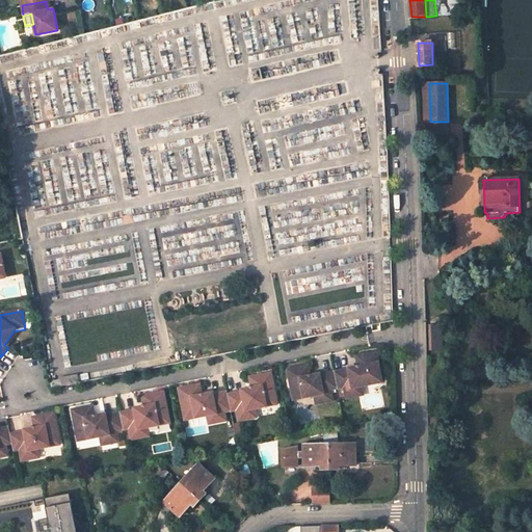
[(443,350),(443,324),(432,325),(433,351),(443,350)]
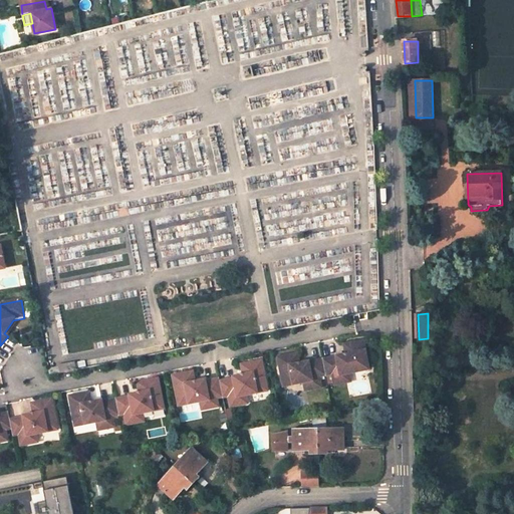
[(349,373),(371,369),(365,338),(352,341),(354,351),(345,352),(335,354),(336,356),(322,359),(325,374),(331,373),(334,386),(343,383),(341,374),(349,373)]
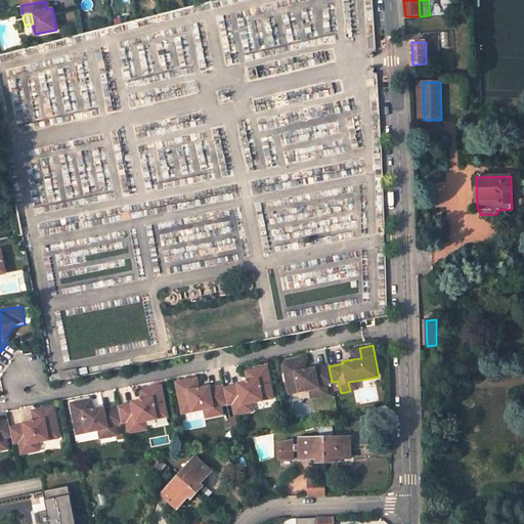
[(361,358),(359,348),(350,350),(352,359),(361,358)]
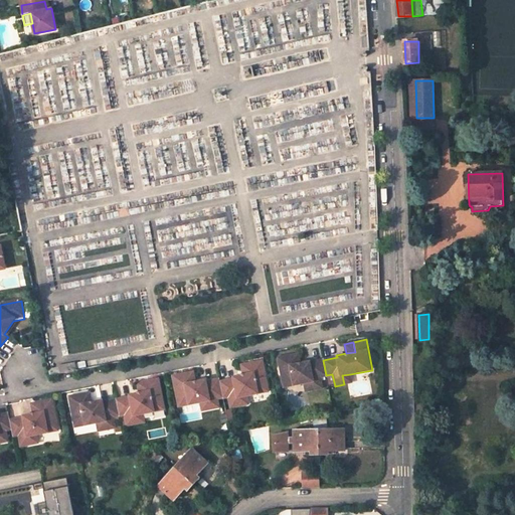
[(288,355),(290,364),(299,362),(297,353),(288,355)]
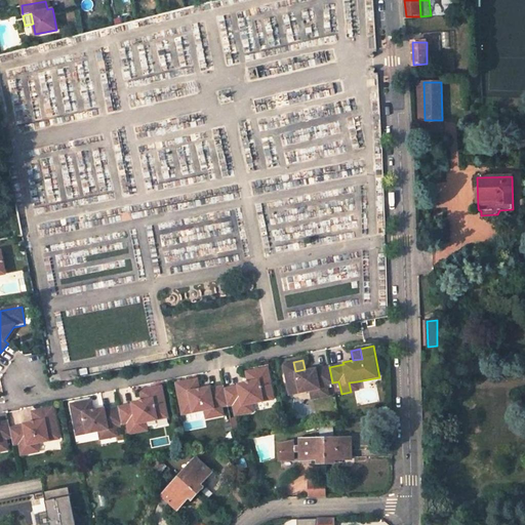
[(310,391),(317,390),(319,399),(328,397),(326,385),(332,382),(329,367),(316,369),(315,368),(305,369),(295,371),(293,362),(282,364),(287,395),(310,391)]
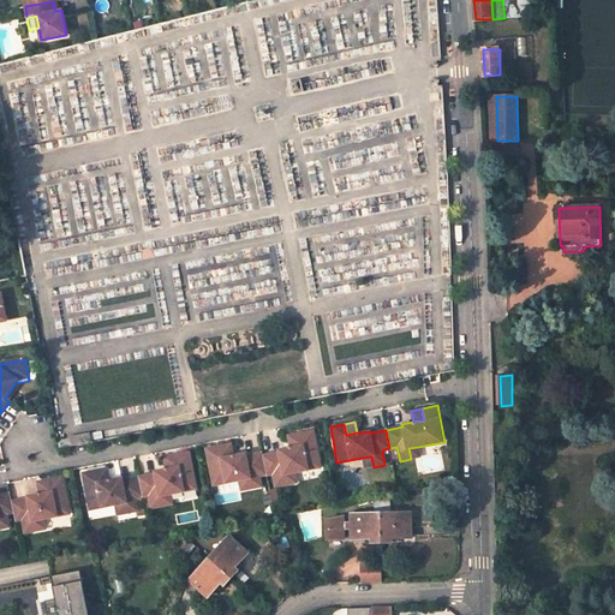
[(282,475),(293,472),(318,466),(311,431),(298,434),(302,447),(290,449),(278,451),(279,453),(262,457),(266,476),(273,473),(275,487),(284,484),(282,475)]
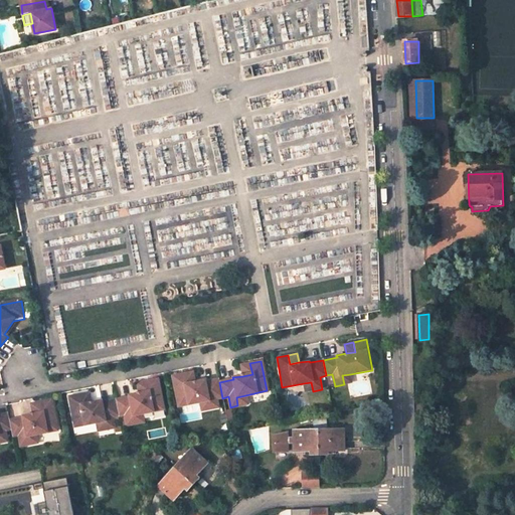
[(239,365),(242,376),(252,374),(249,363),(239,365)]
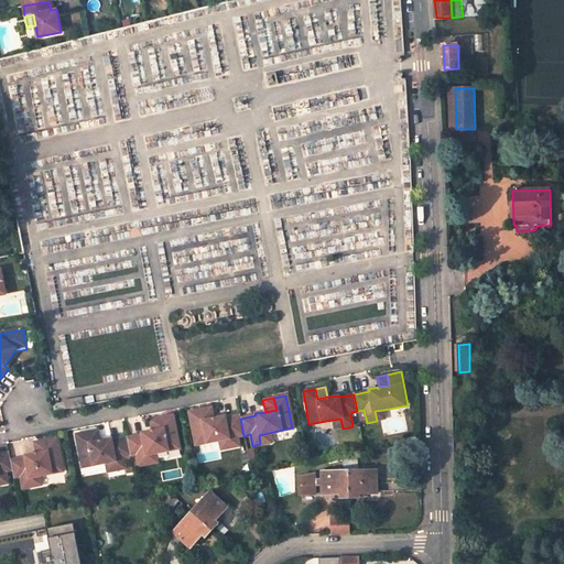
[(386,419),(383,410),(375,411),(377,421),(386,419)]
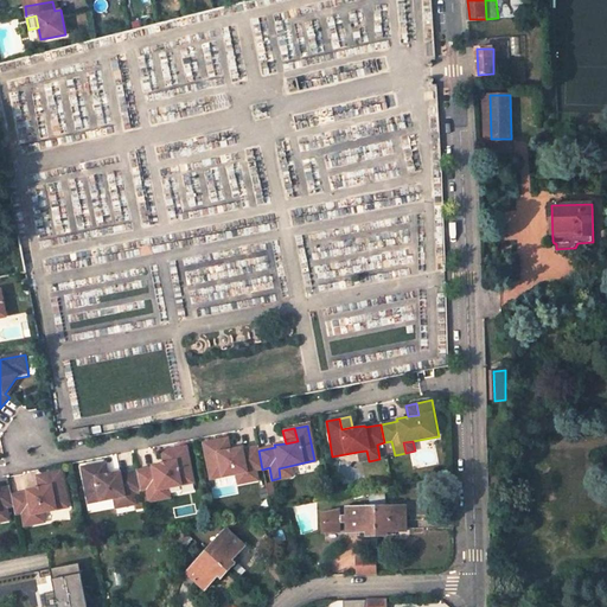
[(219,457),(231,454),(229,442),(217,445),(219,457)]
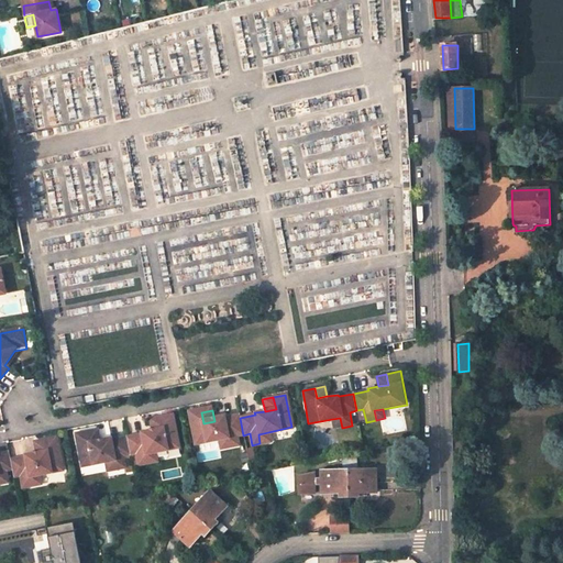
[(218,442),(229,440),(230,450),(239,448),(236,437),(243,435),(240,418),(228,420),(227,419),(214,421),(203,423),(201,412),(191,415),(197,446),(218,442)]
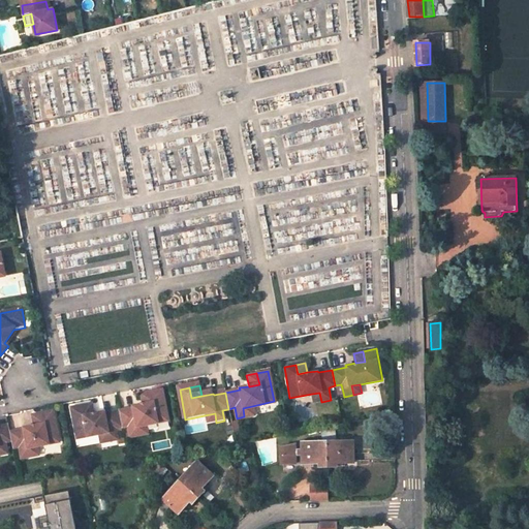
[(138,429),(148,427),(170,423),(164,392),(151,395),(153,405),(143,407),(133,408),(133,411),(120,413),(121,414),(124,430),(129,429),(131,440),(141,438),(138,429)]
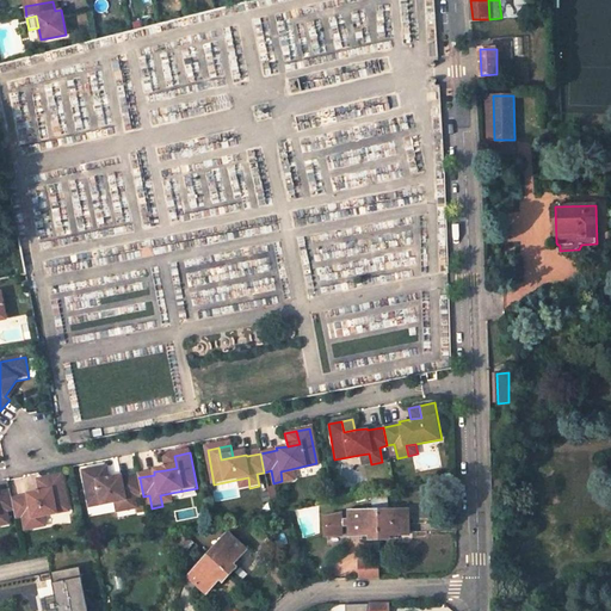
[(371,464),(369,454),(360,455),(362,466),(371,464)]
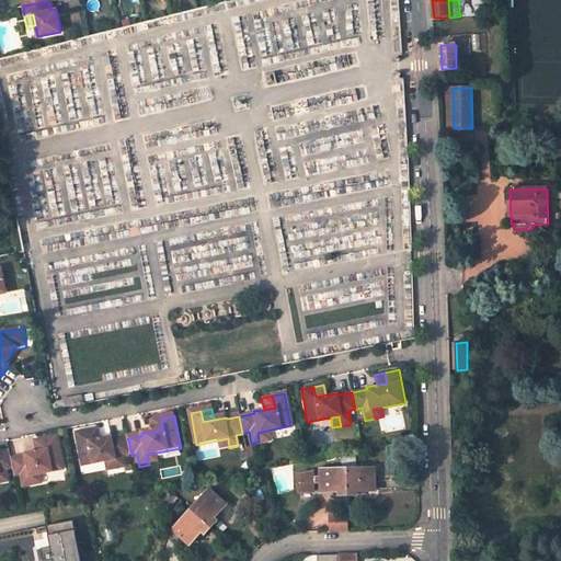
[(151,432),(162,430),(160,419),(149,421),(151,432)]
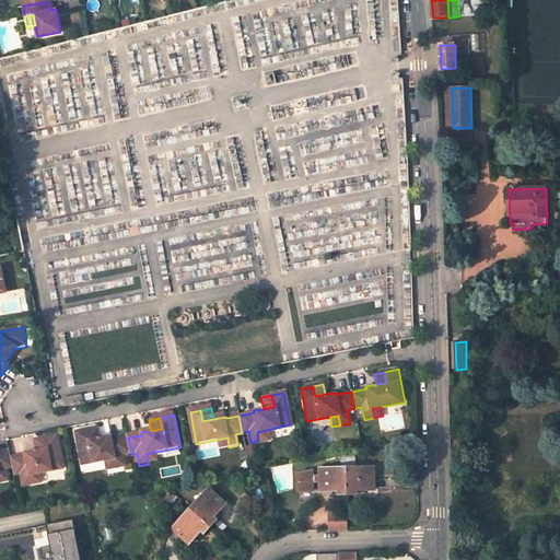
[(90,432),(92,443),(103,441),(101,430),(90,432)]
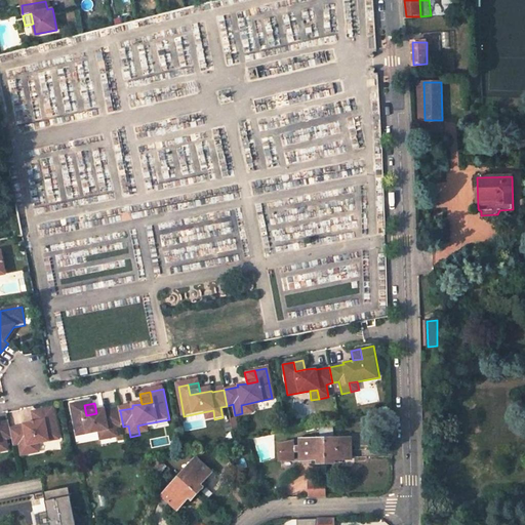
[(250,403),(241,405),(242,413),(251,411),(250,403)]
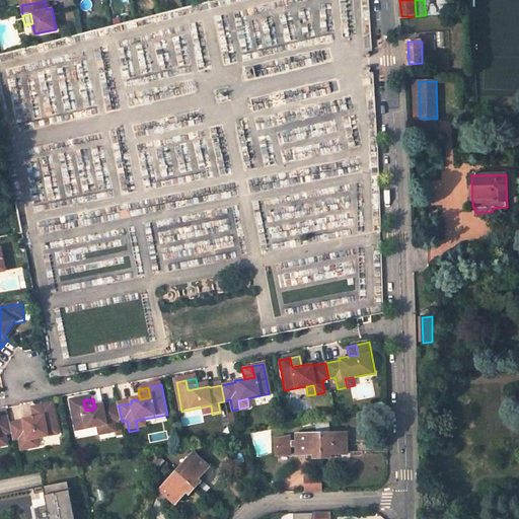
[(95,409),(85,411),(83,400),(73,402),(79,432),(100,428),(108,426),(110,435),(118,434),(116,423),(122,422),(119,406),(102,409),(102,408),(95,409)]
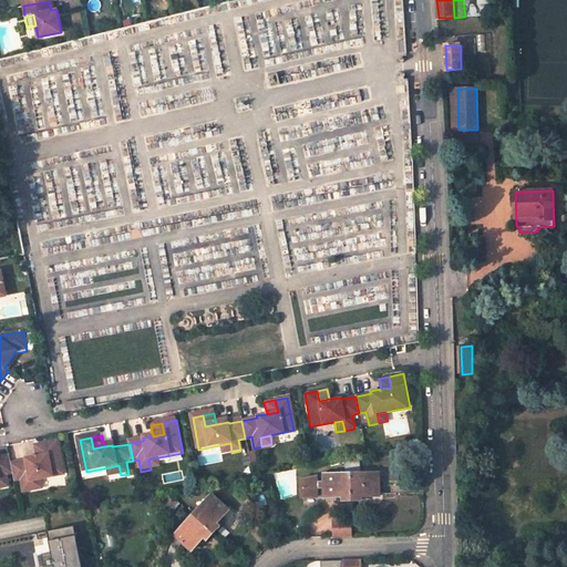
[(35,457),(23,460),(24,461),(11,464),(13,475),(14,482),(20,481),(22,493),(33,491),(31,482),(40,480),(63,475),(57,442),(43,444),(45,455),(35,457)]
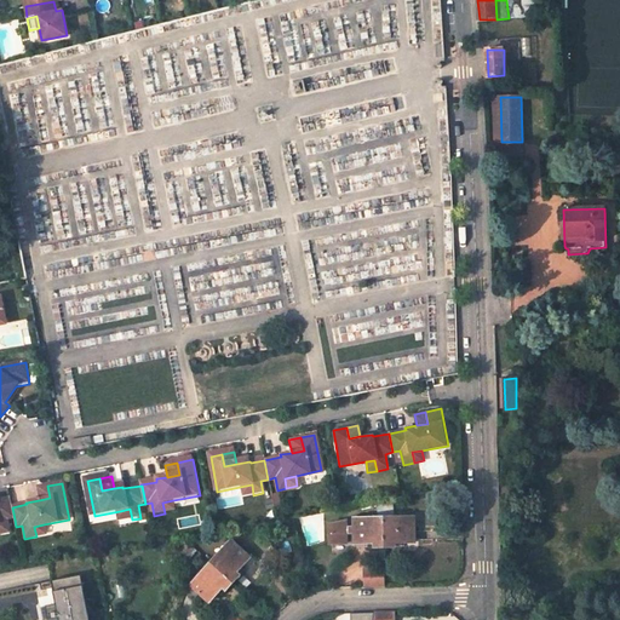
[(253,495),(252,484),(240,487),(242,497),(253,495)]
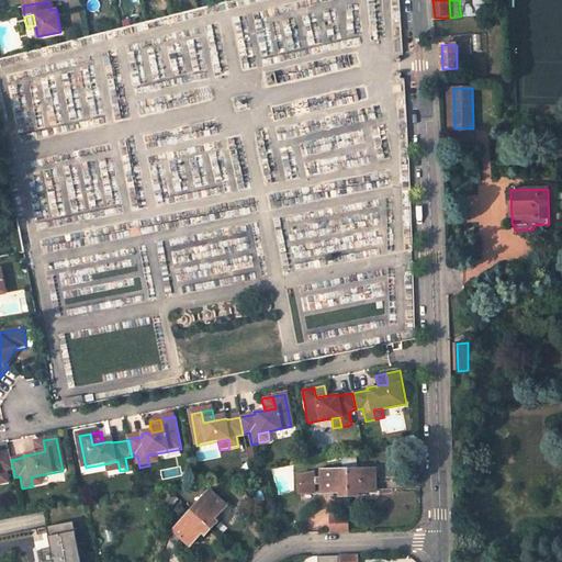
[(35,453),(45,451),(43,440),(33,442),(35,453)]
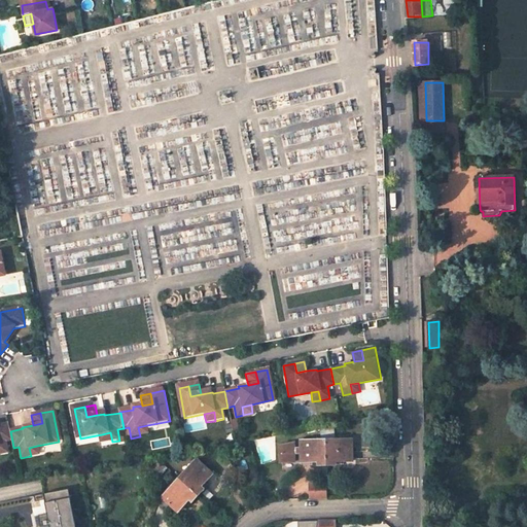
[(0,454),(7,453),(5,444),(12,442),(10,431),(9,424),(0,425),(0,454)]
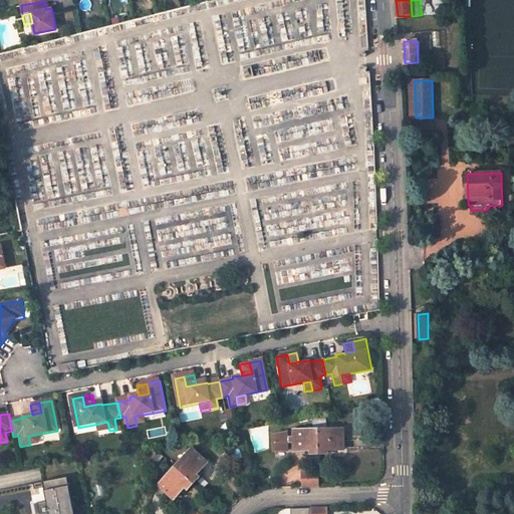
[(135,417),(137,426),(145,425),(144,415),(135,417)]
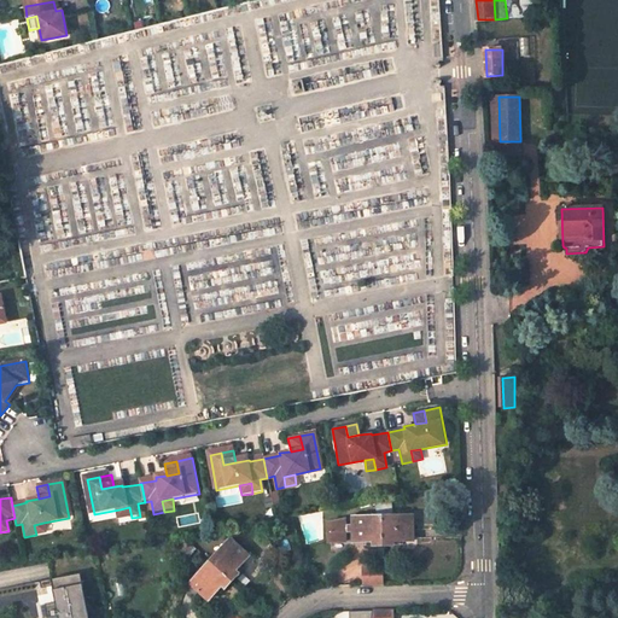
[(120,509),(122,519),(132,518),(129,507),(120,509)]
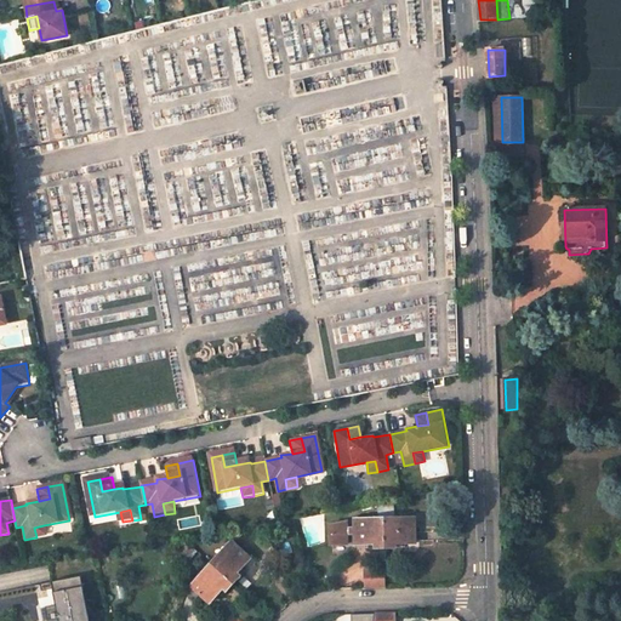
[(414,543),(412,517),(383,519),(385,550),(394,548),(394,545),(414,543)]
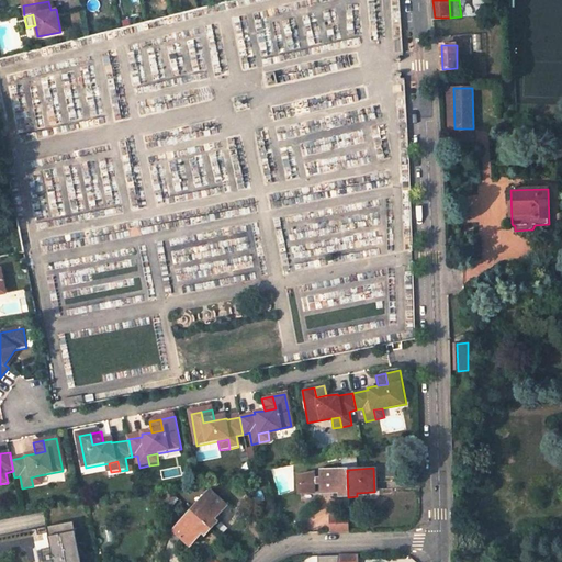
[(347,470),(321,471),(321,478),(322,485),(322,494),(339,493),(339,497),(348,497),(347,470)]
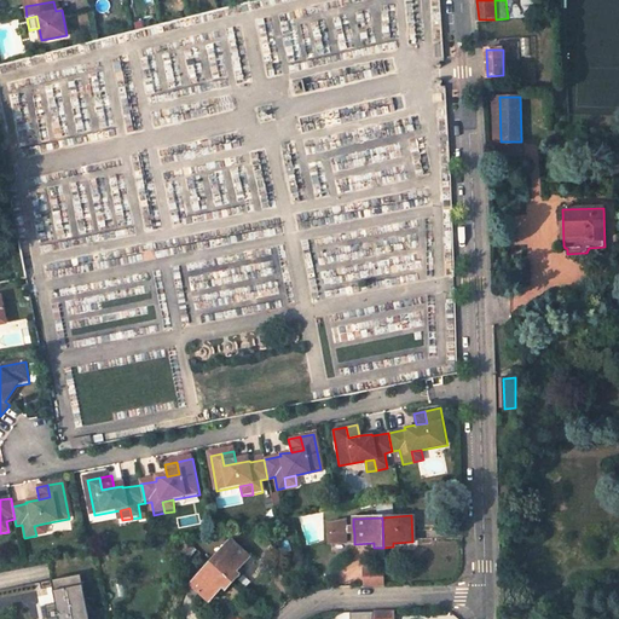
[(345,521),(330,525),(330,545),(346,544),(346,536),(354,534),(353,526),(345,527),(345,521)]
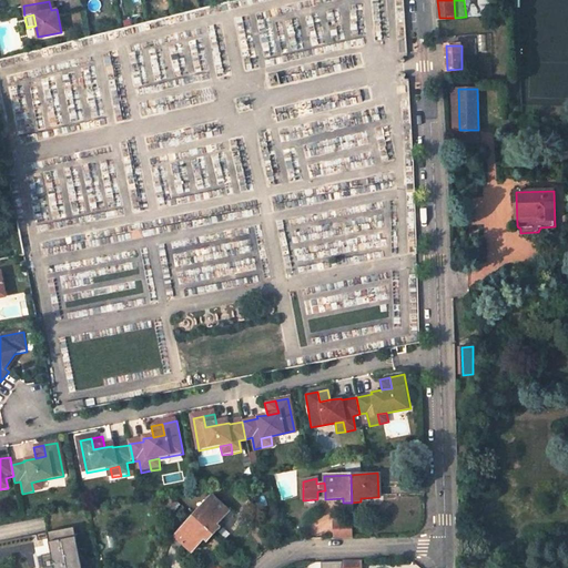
[(41,490),(40,480),(31,483),(33,492),(41,490)]
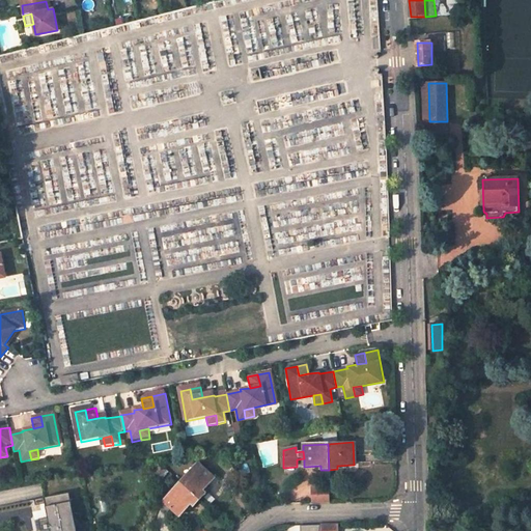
[(166,467),(194,460),(193,455),(165,460),(166,467)]
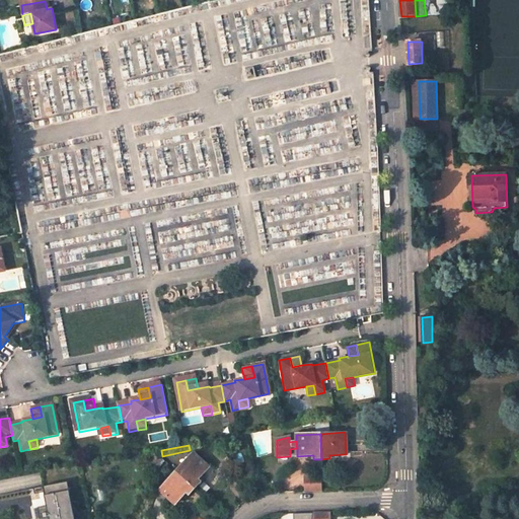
[(209,465),(193,451),(175,470),(194,487),(200,480),(197,478),(209,465)]
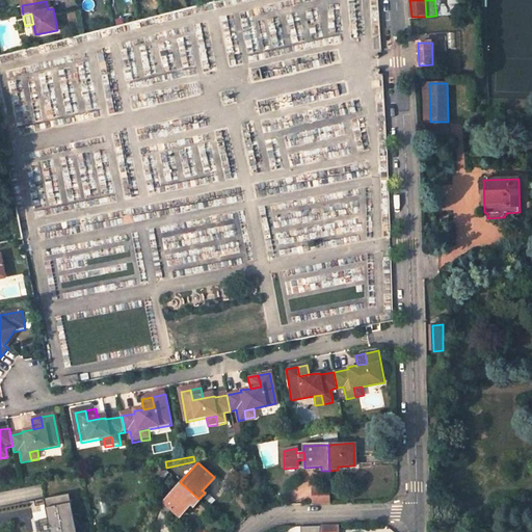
[(159,463),(153,471),(161,477),(167,470),(159,463)]
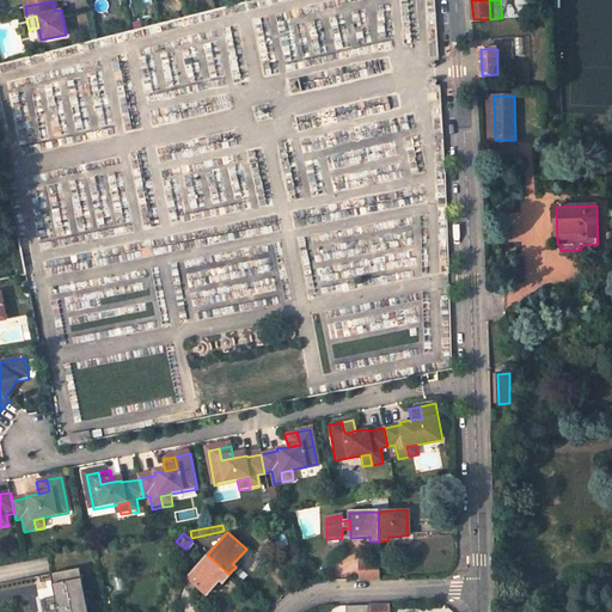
[(87,611),(79,568),(68,569),(66,552),(46,554),(49,573),(38,575),(40,582),(51,580),(53,587),(56,586),(59,595),(43,599),(46,611),(48,611),(56,610),(56,611),(87,611)]
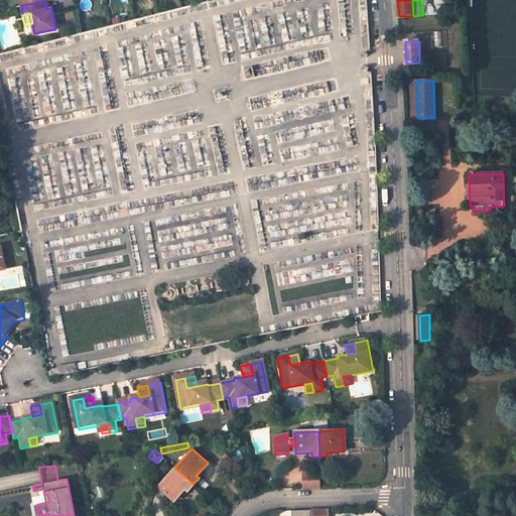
[(174,468),(157,487),(173,500),(184,488),(187,491),(192,484),(174,468)]
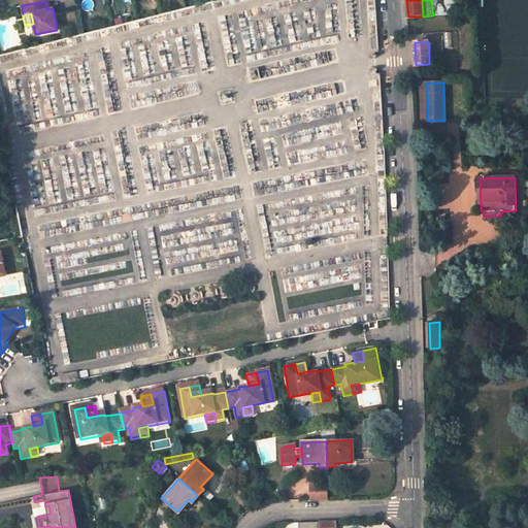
[(311,499),(321,499),(321,492),(326,492),(325,485),(310,485),(311,499)]
